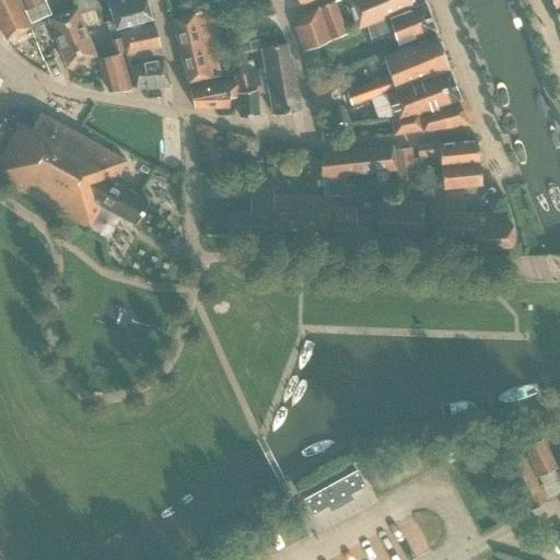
[(0,0),(0,28),(6,41),(22,33),(27,45),(36,41),(16,0),(0,0)]
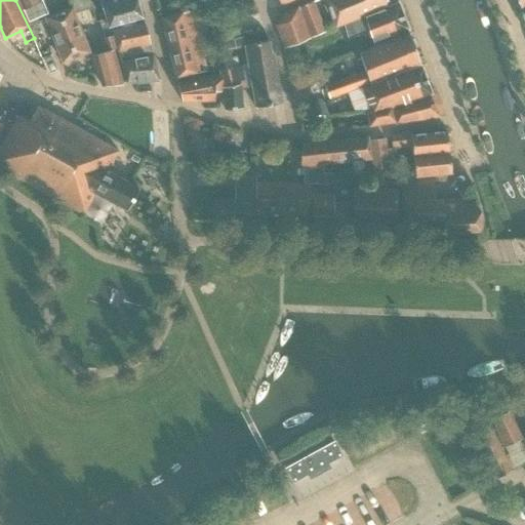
[(19,0),(29,21),(47,12),(41,0),(19,0)]
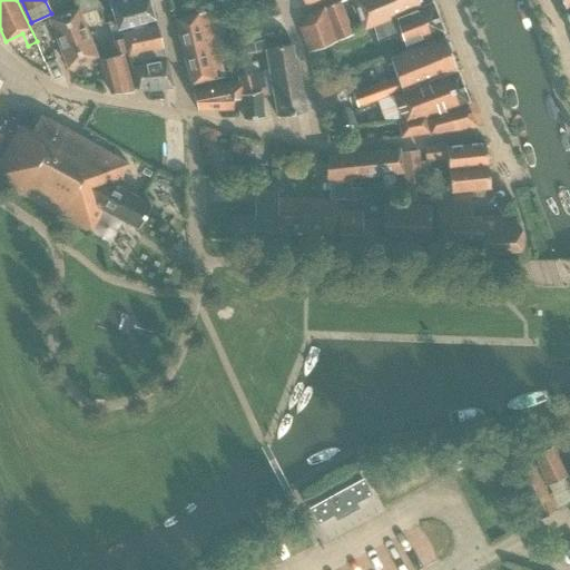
[(97,0),(85,0),(77,2),(81,16),(100,9),(97,0)]
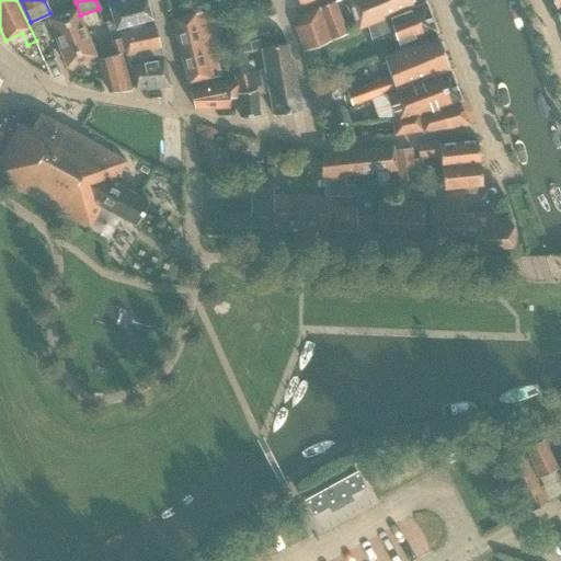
[(106,0),(115,30),(153,19),(147,0),(106,0)]
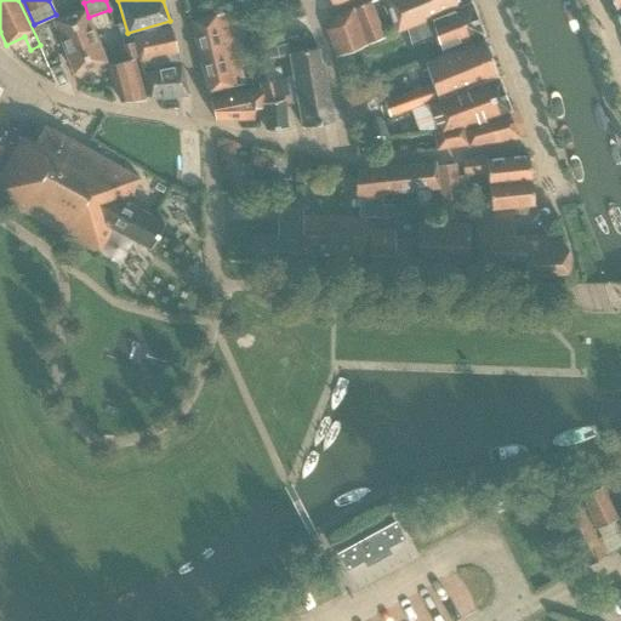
[(240,0),(238,0),(224,4),(227,12),(232,11),(243,9),(240,0)]
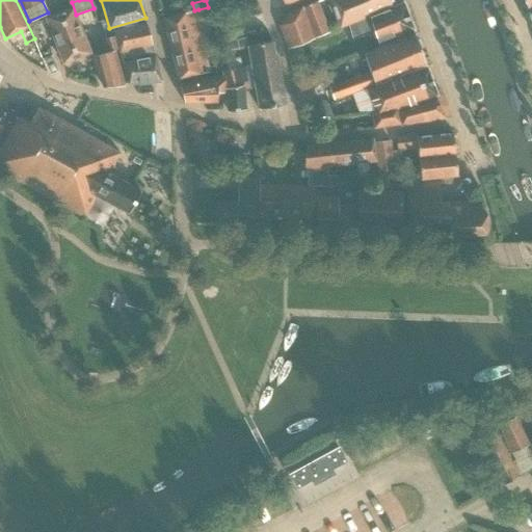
[(403,0),(329,0),(340,27),(404,1),(403,0)]
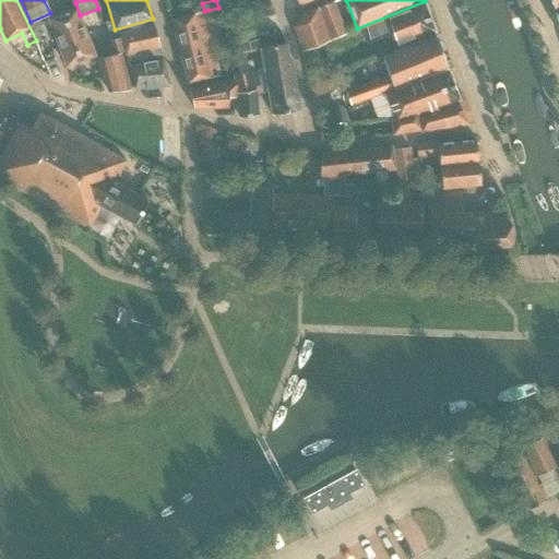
[(299,16),(295,27),(304,50),(346,34),(333,1),(299,16)]
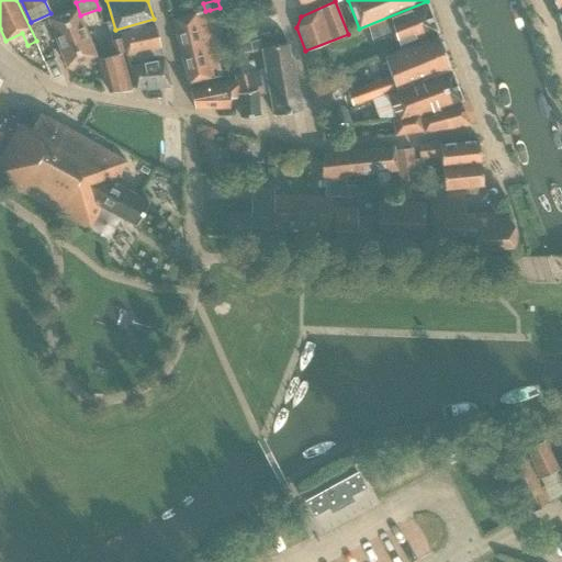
[(427,1),(368,26),(373,42),(395,33),(400,46),(438,32),(427,1)]
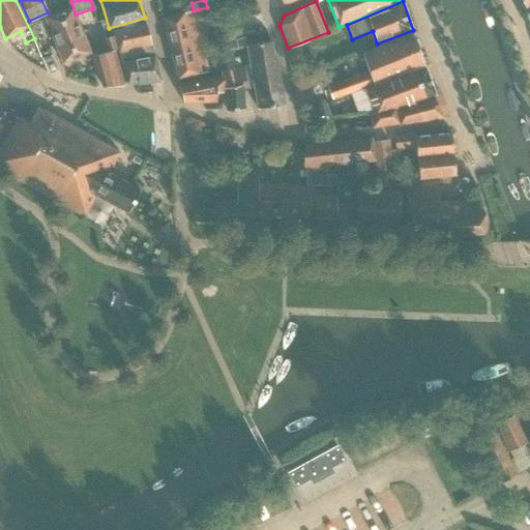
[(74,8),(47,19),(63,63),(90,53),(76,15),(74,8)]
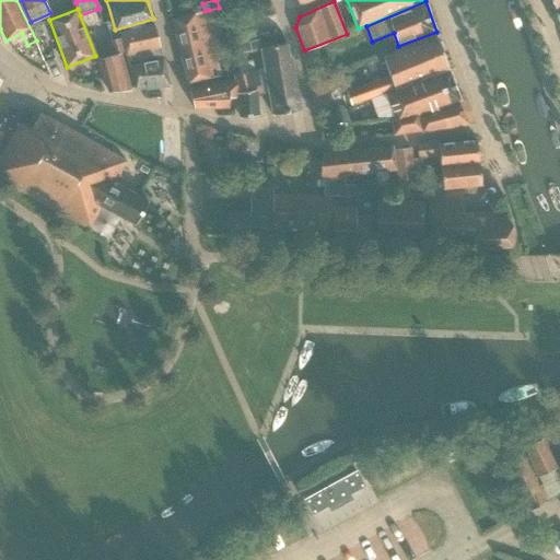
[(221,76),(213,44),(209,26),(212,25),(209,10),(205,11),(173,21),(188,83),(221,76)]
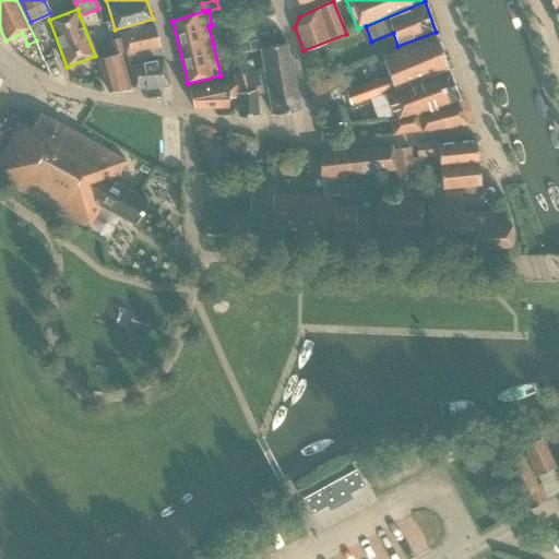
[(265,20),(232,23),(234,40),(266,38),(265,20)]
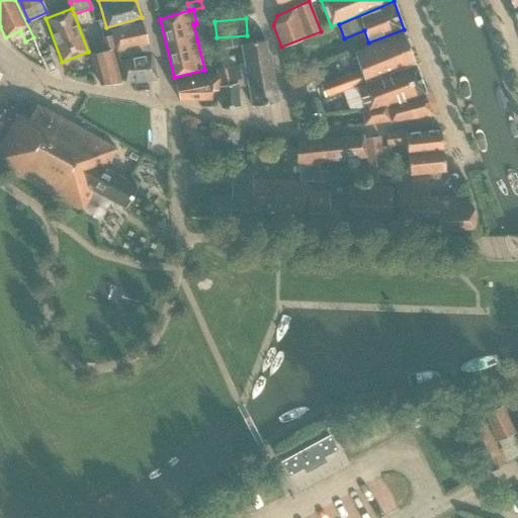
[(116,51),(149,44),(144,23),(110,30),(112,35),(115,49),(116,51)]
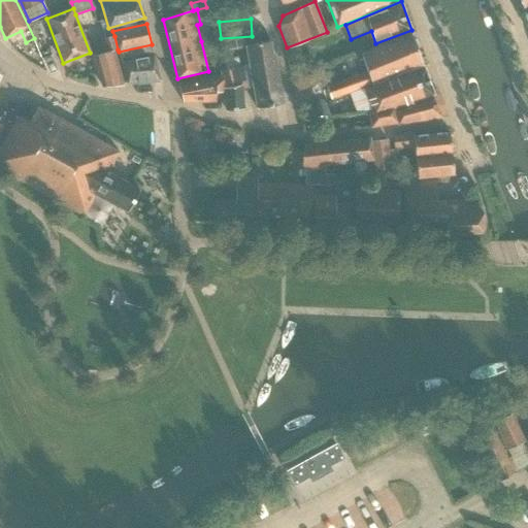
[(413,33),(362,54),(368,72),(327,87),(331,98),(423,65),(413,33)]
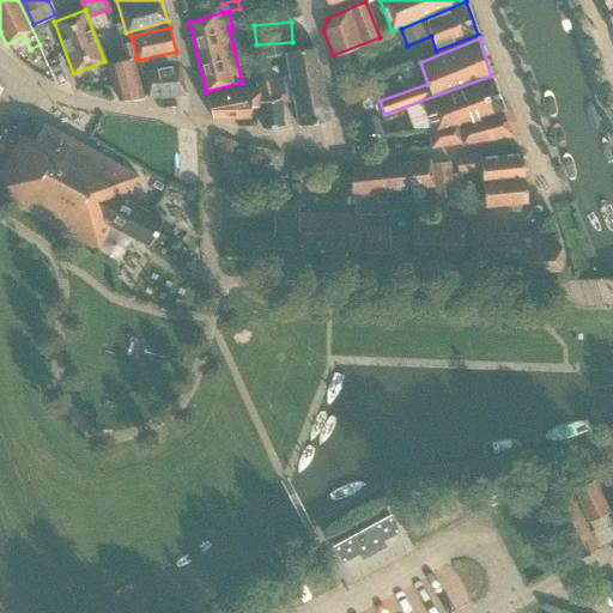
[(119,46),(122,60),(132,58),(132,59),(137,58),(133,42),(119,46)]
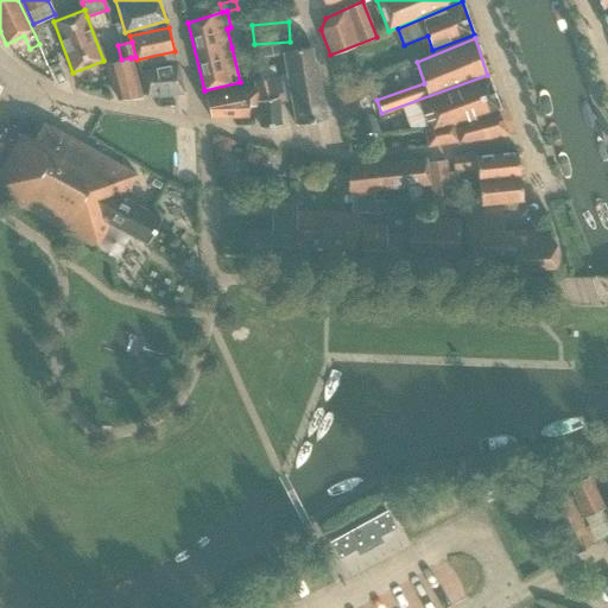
[(311,48),(284,52),(286,69),(285,69),(286,71),(287,71),(290,86),(289,86),(289,88),(290,88),(293,103),(292,105),(292,106),(293,106),(296,122),(296,124),(297,124),(297,125),(327,119),(328,119),(328,116),(327,116),(323,101),(324,101),(324,99),(323,99),(321,83),(321,81),(320,81),(317,65),(318,64),(317,63),(315,63),(311,48)]
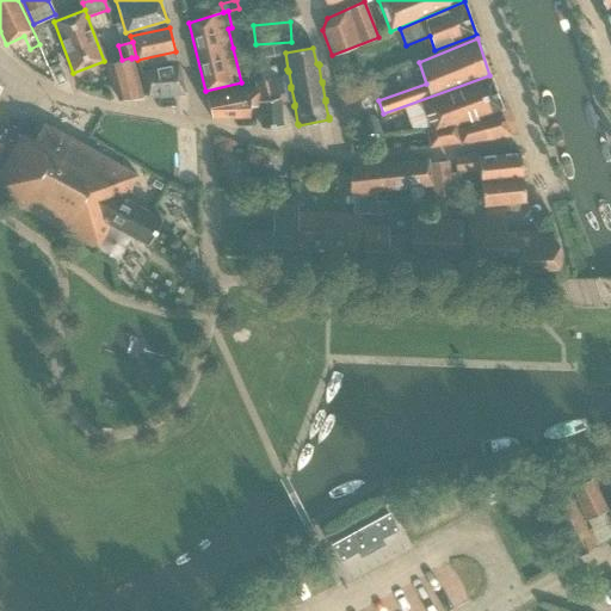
[(137,60),(147,97),(186,94),(176,51),(137,60)]
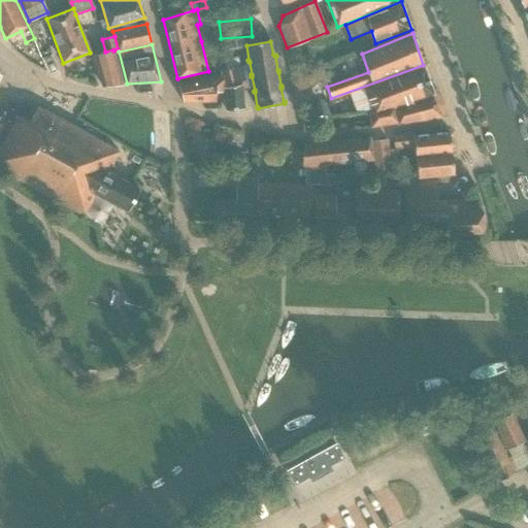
[(93,56),(102,86),(123,84),(113,51),(113,50),(105,52),(93,56)]
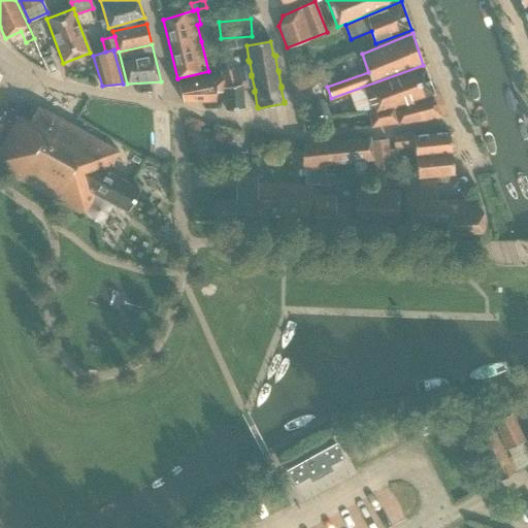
[(237,56),(224,59),(226,69),(221,70),(222,76),(178,85),(182,103),(183,103),(217,101),(217,93),(225,92),(226,110),(244,108),(242,90),(248,89),(242,66),(240,67),(237,56)]
